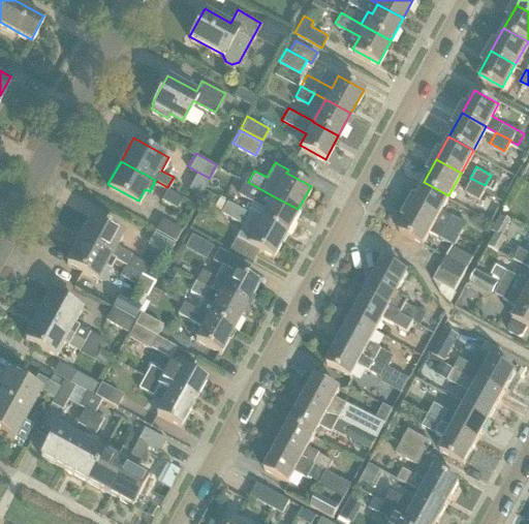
[(465,189),(479,196),(485,185),(470,178),(465,189)]
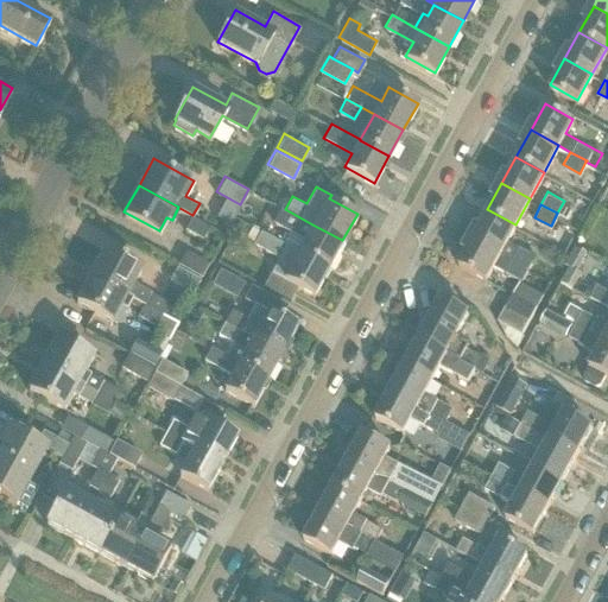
[(473,236),(529,266),(536,253),(508,238),(515,225),(487,209),(473,236)]
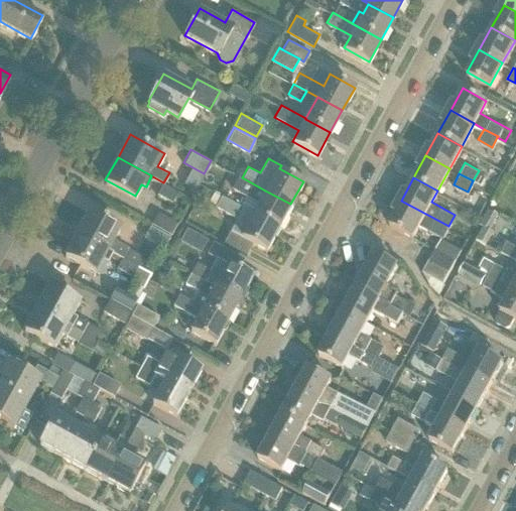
[(162,181),(157,192),(172,200),(177,189),(163,182),(162,181)]
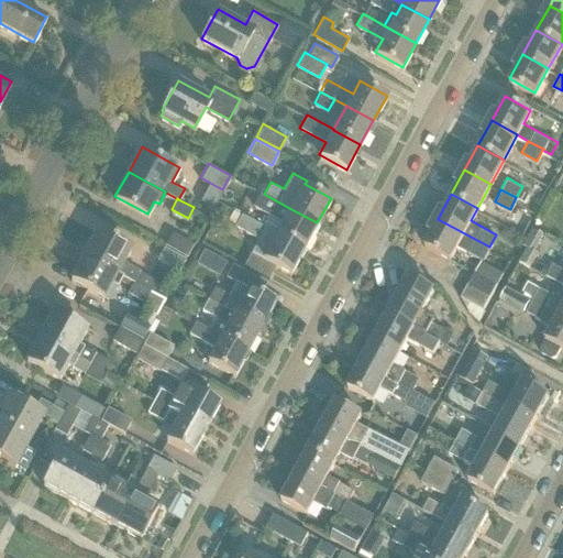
[(276,232),(304,247),(317,222),(289,208),(276,232)]
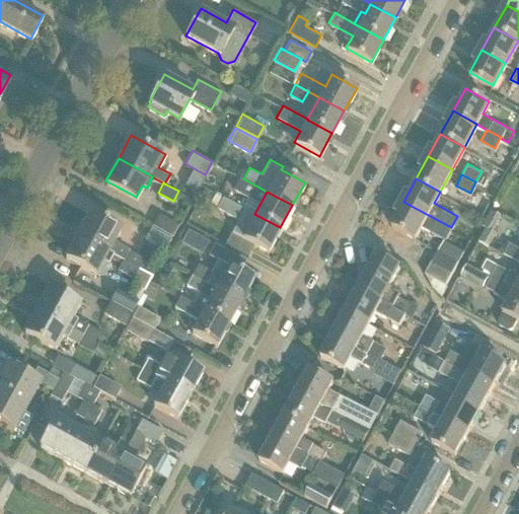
[(268,249),(280,227),(254,214),(221,195),(215,206),(238,218),(225,241),(247,253),(253,242),(268,249)]
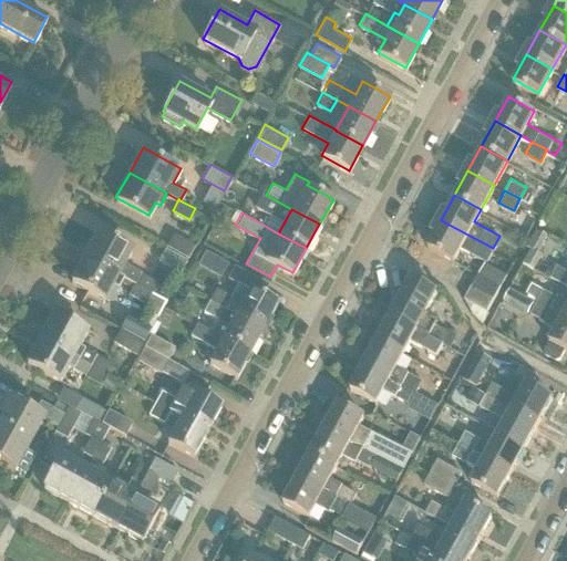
[(487,260),(493,248),(441,220),(428,245),(453,259),(461,246),(487,260)]
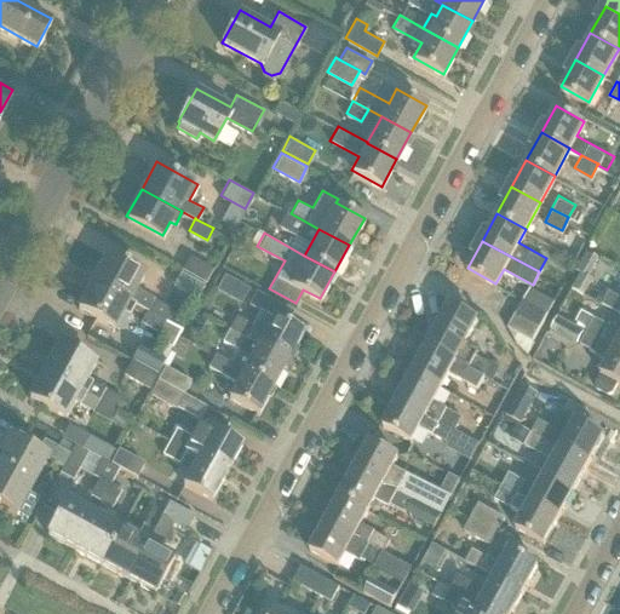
[(92,279),(135,300),(141,290),(135,286),(143,270),(108,251),(92,279)]
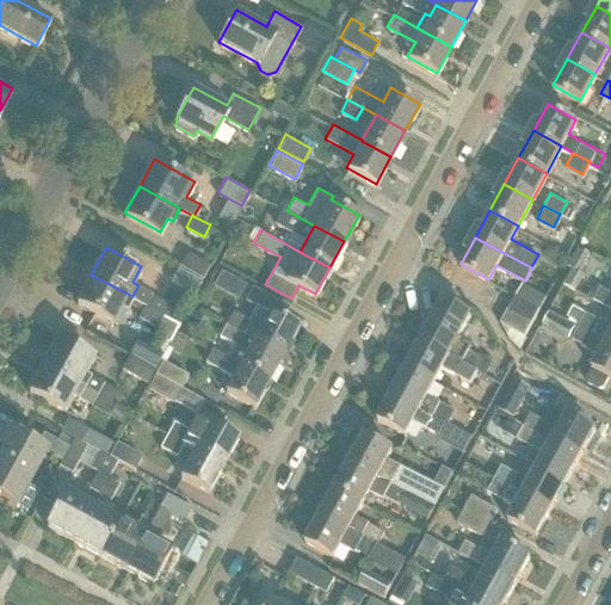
[(210,261),(186,249),(179,263),(203,276),(210,261)]
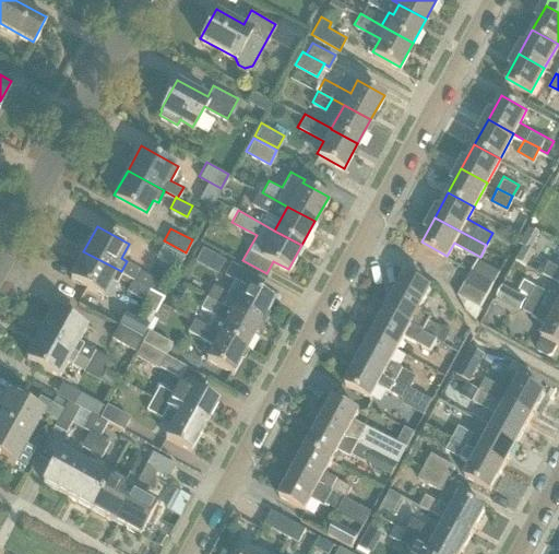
[(183,254),(163,243),(156,255),(177,267),(183,254)]
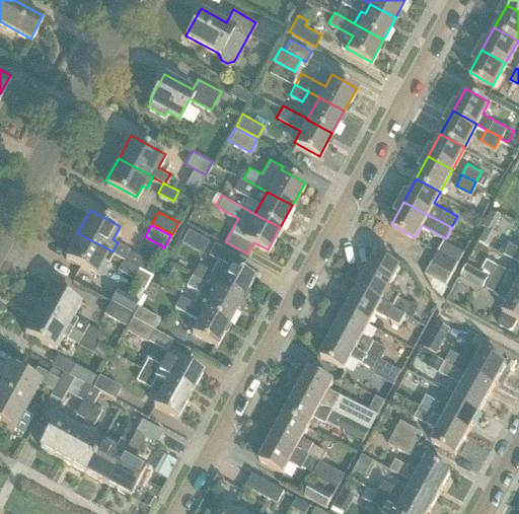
[(106,263),(113,251),(77,233),(65,255),(94,272),(101,261),(106,263)]
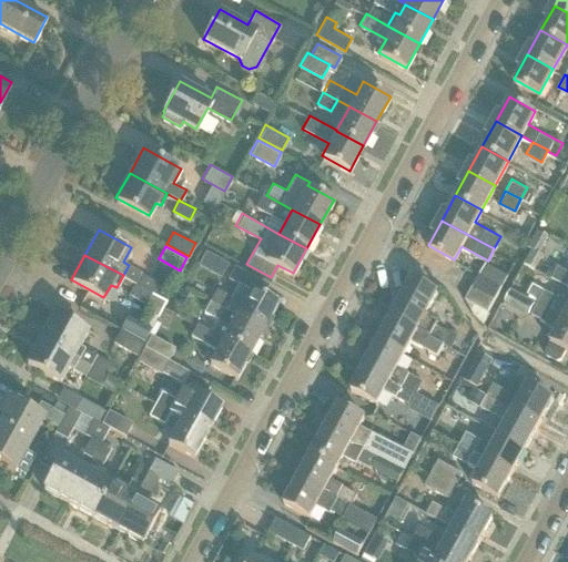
[(200,263),(195,276),(209,282),(214,267),(200,263)]
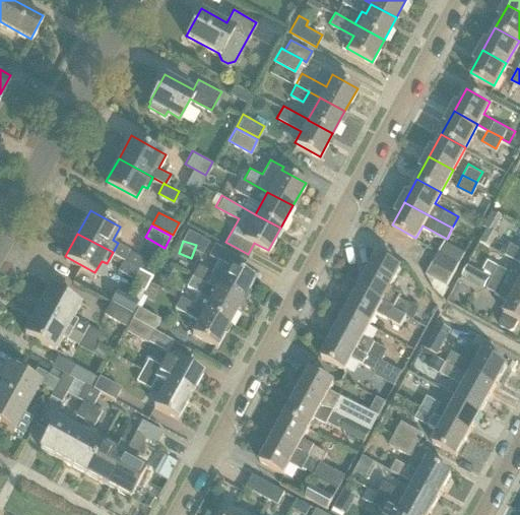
[(519,255),(519,246),(510,241),(504,252),(518,259),(519,255)]
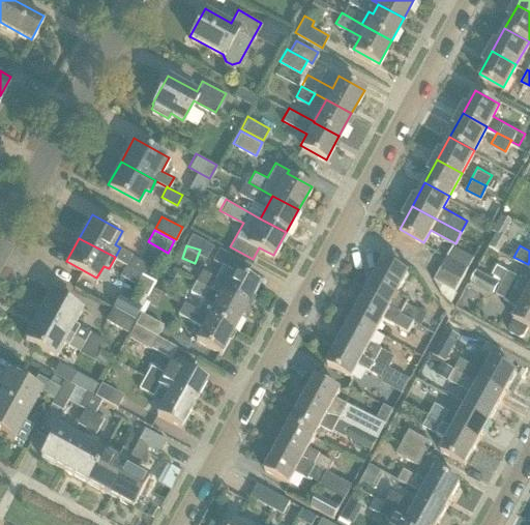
[(202,267),(196,279),(221,291),(246,305),(259,283),(244,274),(251,264),(219,246),(213,258),(222,263),(215,274),(202,267)]
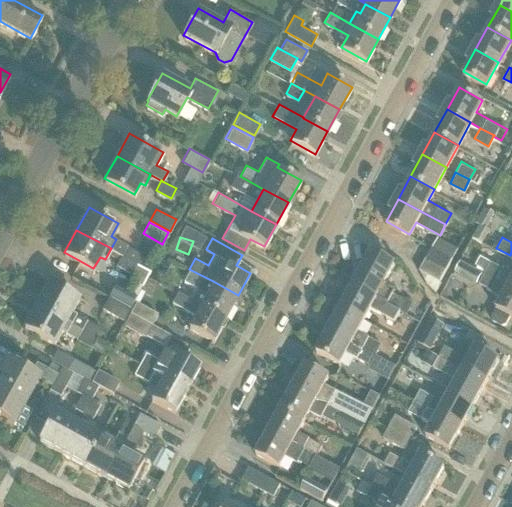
[(126,244),(120,254),(136,262),(142,253),(126,244)]
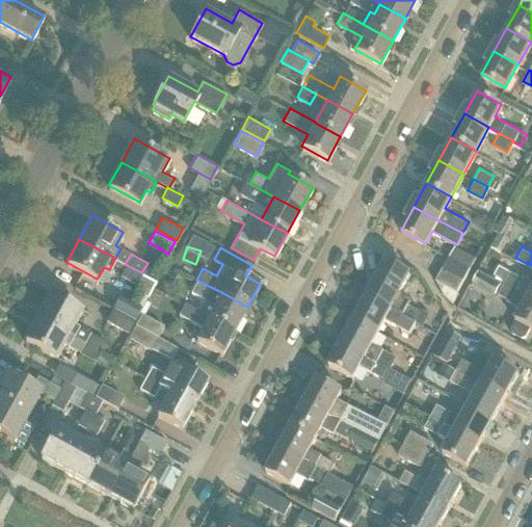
[(470,266),(448,254),(435,279),(442,291),(452,301),(458,291),(456,290),(470,266)]
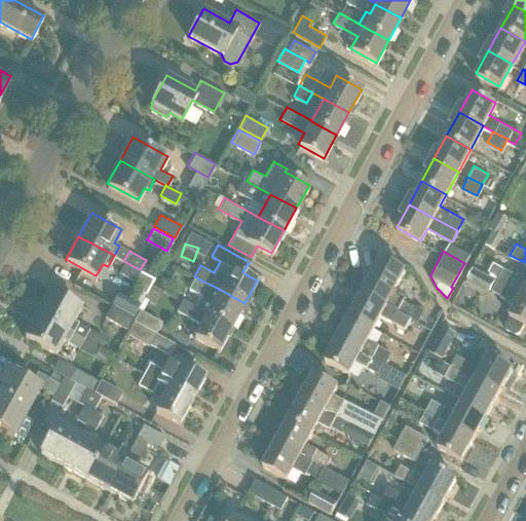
[(362,290),(411,317),(431,328),(438,314),(427,308),(425,311),(416,306),(417,305),(404,298),(406,294),(393,288),(405,268),(381,255),(362,290)]
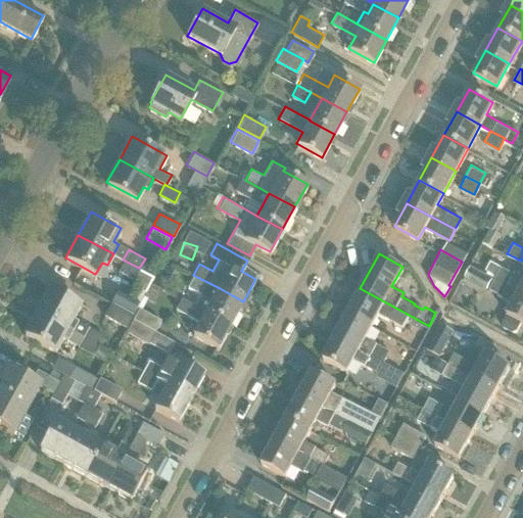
[(522,274),(515,270),(514,272),(489,259),(484,269),(495,275),(494,276),(519,289),(522,291),(522,274)]
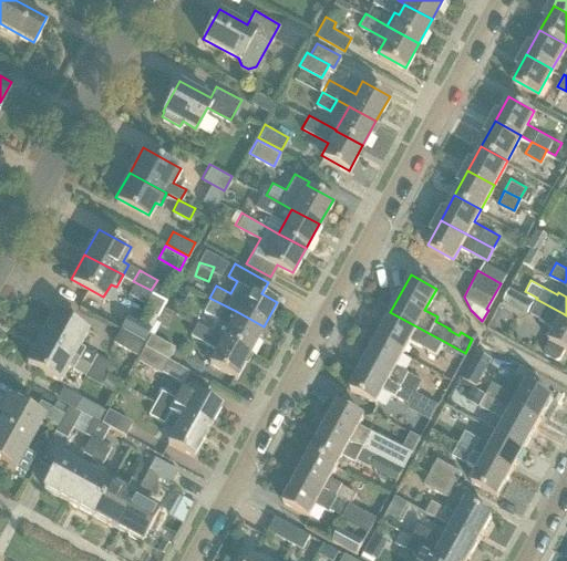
[(151,290),(133,281),(127,291),(145,301),(151,290)]
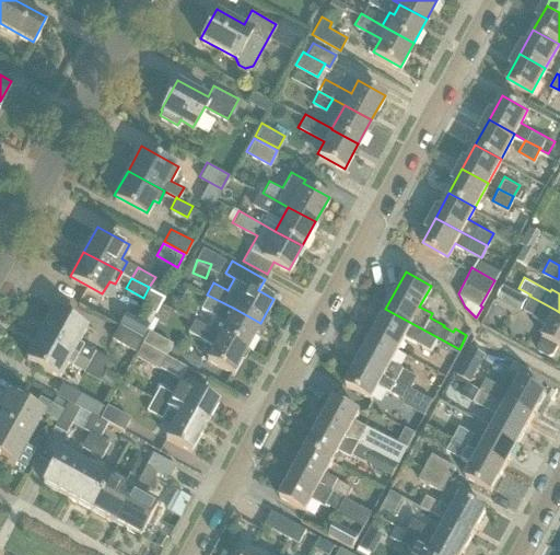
[(527,296),(503,282),(497,293),(521,307),(527,296)]
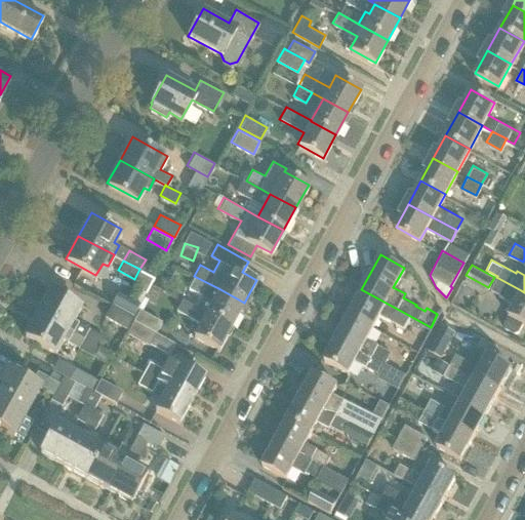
[(195,306),(232,325),(244,303),(218,288),(194,276),(182,298),(195,306)]
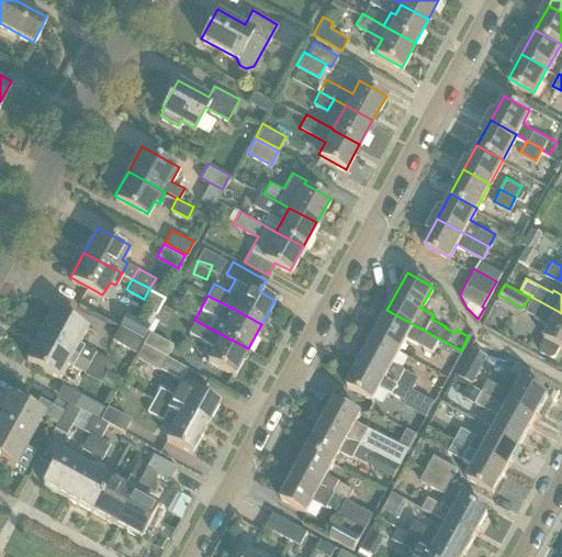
[(561,313),(531,297),(525,309),(539,316),(539,318),(550,324),(544,335),(561,345),(561,313)]
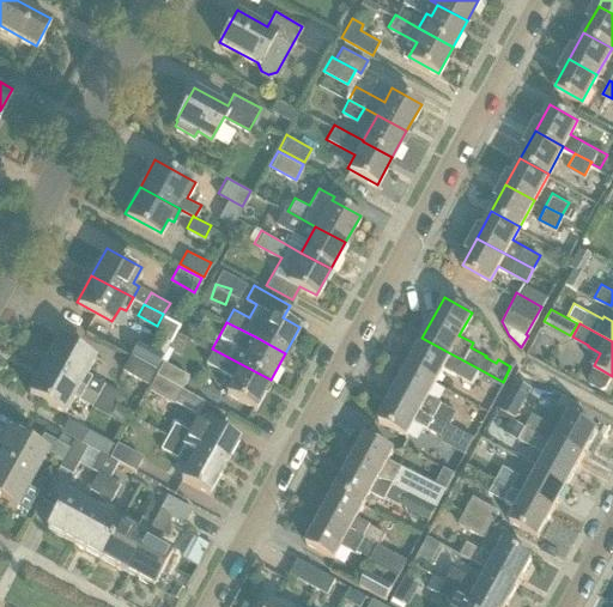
[(43,363),(115,402),(115,401),(121,392),(85,371),(93,356),(58,337),(43,363)]
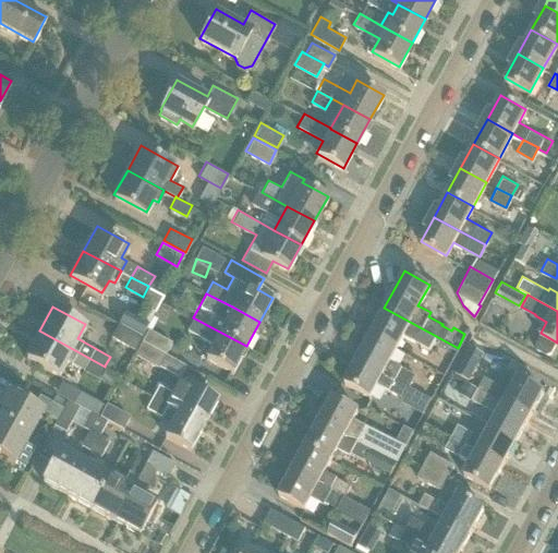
[(384,308),(371,332),(397,346),(403,334),(429,348),(436,336),(384,308)]
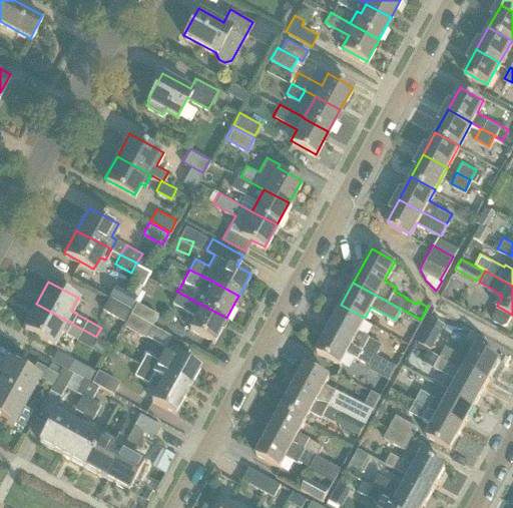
[(115,284),(108,296),(129,307),(136,296),(115,284)]
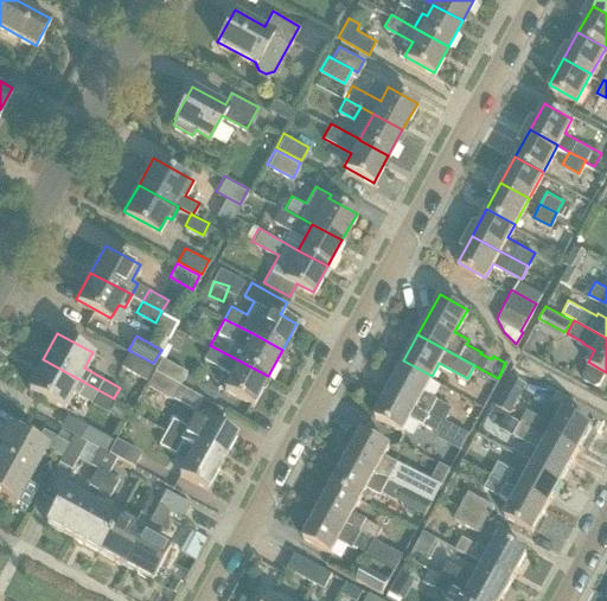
[(268,376),(225,353),(210,345),(203,357),(231,372),(224,387),(253,402),(268,376)]
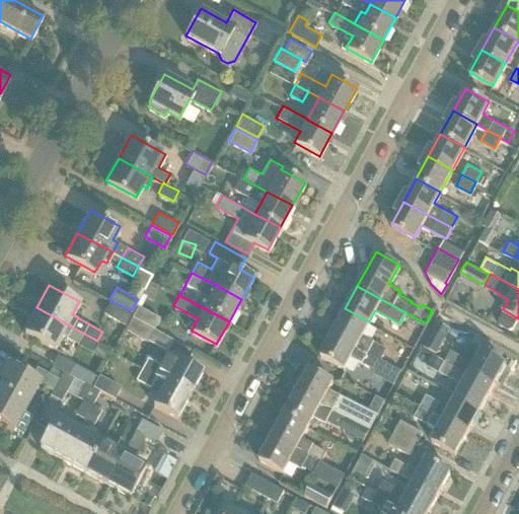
[(125,322),(131,310),(109,299),(103,310),(125,322)]
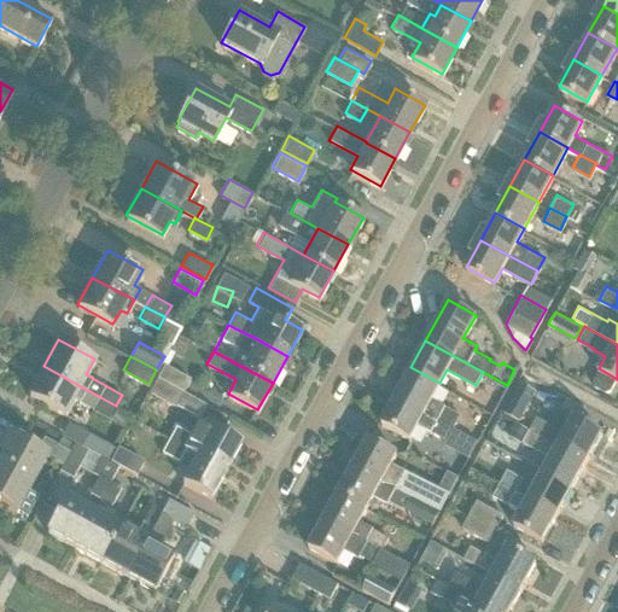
[(164,361),(156,376),(182,390),(191,376),(164,361)]
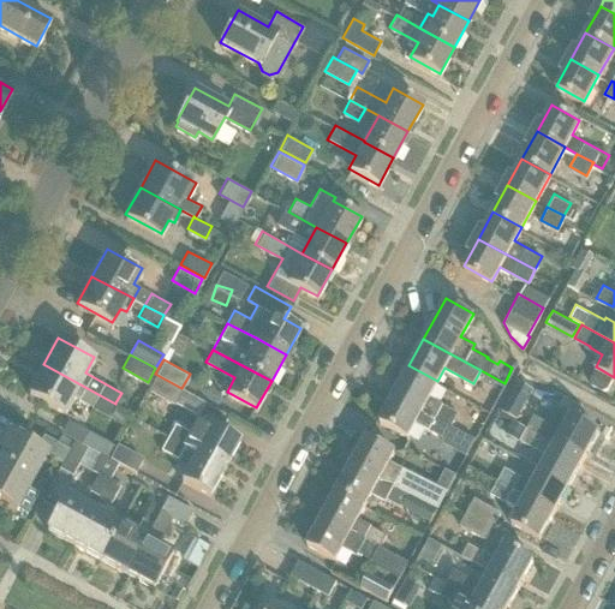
[(115,402),(115,404),(43,364),(29,392),(64,411),(73,395),(126,425),(133,412),(115,402)]
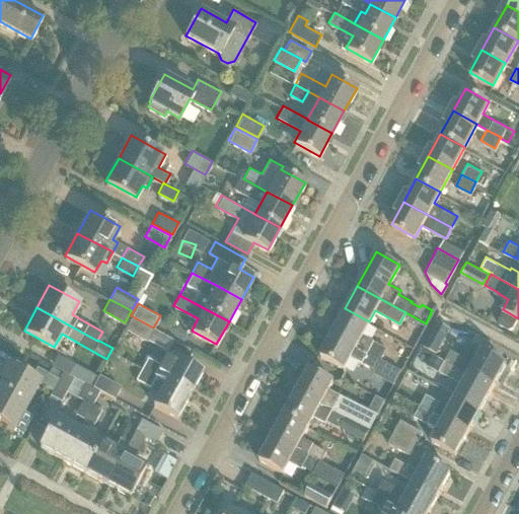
[(345,308),(332,331),(380,357),(386,346),(362,333),(369,321),(345,308)]
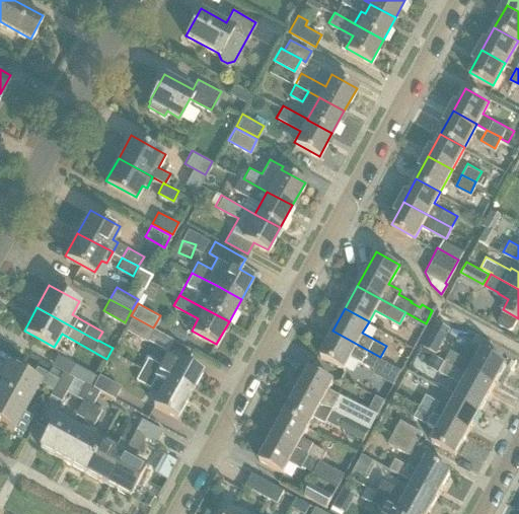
[(147,339),(153,327),(131,315),(125,326),(147,339)]
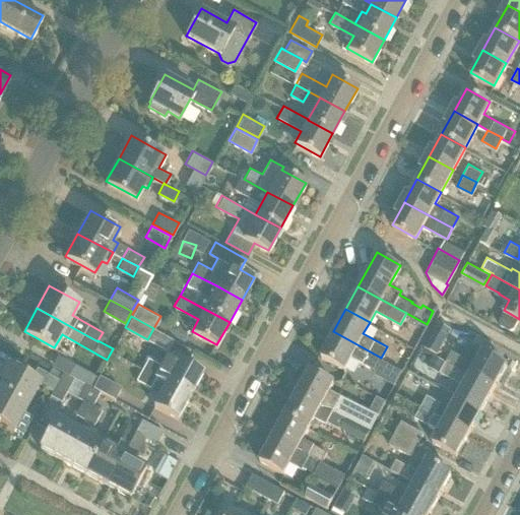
[(333,331),(321,355),(344,368),(350,356),(375,369),(381,358),(333,331)]
